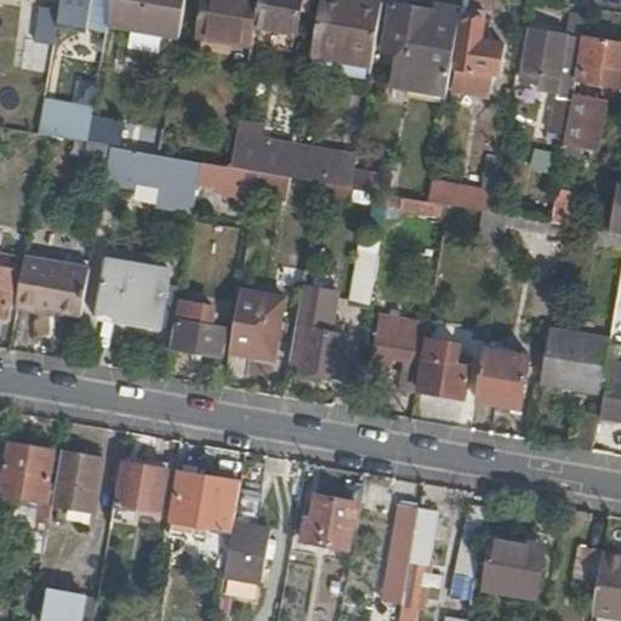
[(63,0),(61,13),(90,20),(93,0),(63,0)]
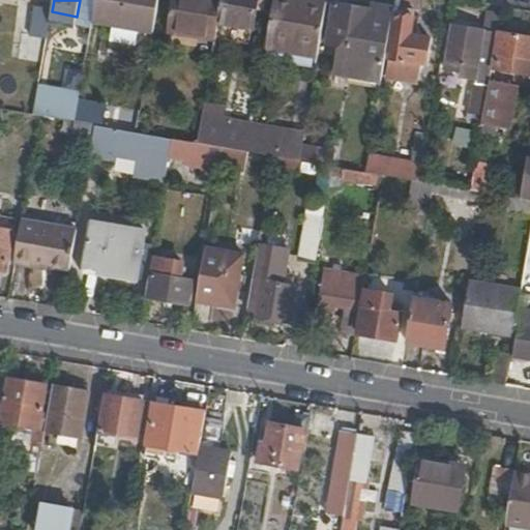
[(153,32),(158,0),(95,0),(91,23),(153,32)]
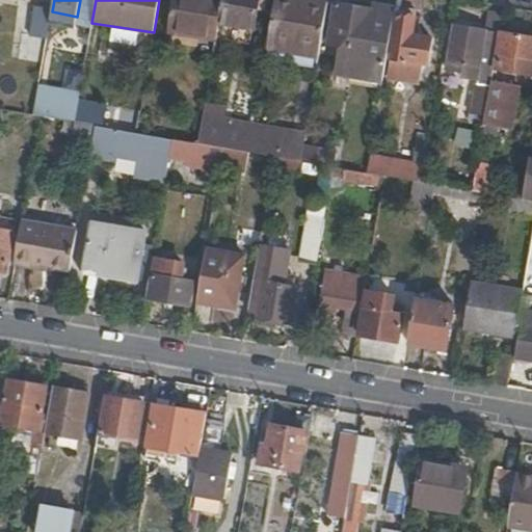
[(218,25),(222,0),(173,0),(166,33),(216,41),(218,25)]
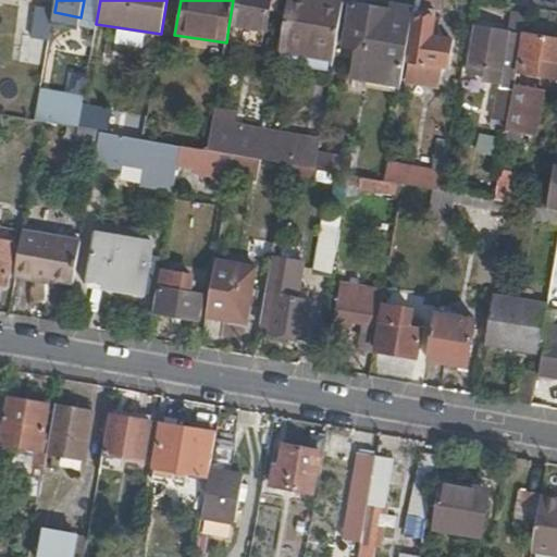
[(271,0),(233,0),(229,26),(267,33),(271,0)]
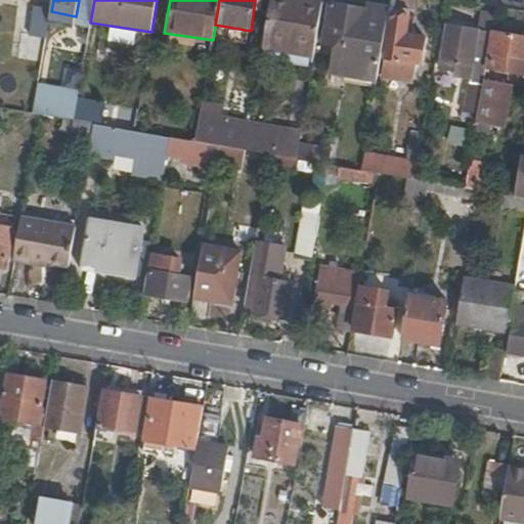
[(314,52),(323,2),(308,0),(270,0),(264,43),(314,52)]
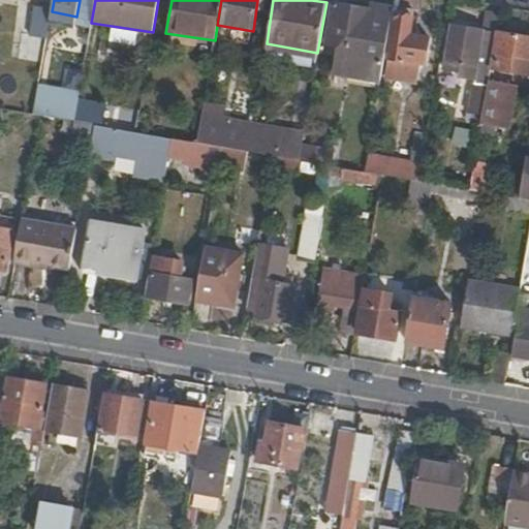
[(379,90),(392,11),(371,8),(371,11),(334,5),(325,53),(337,54),(333,82),(379,90)]
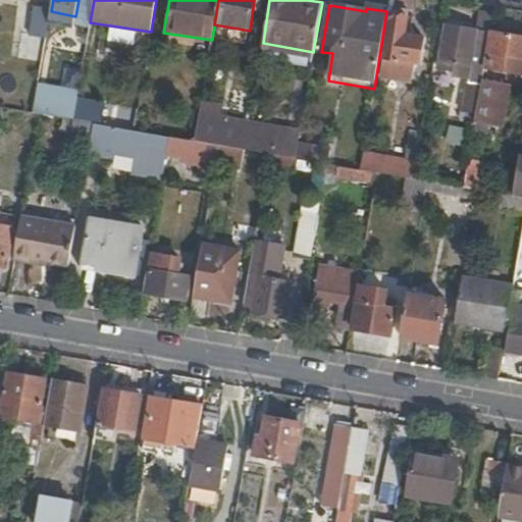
[(49,21),(51,11),(34,8),(29,35),(46,38),(49,21)]
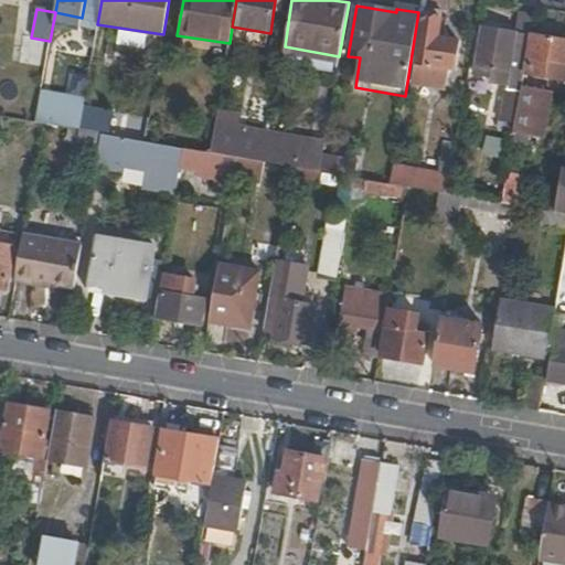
[(82,18),(55,12),(53,23),(81,28),(82,18)]
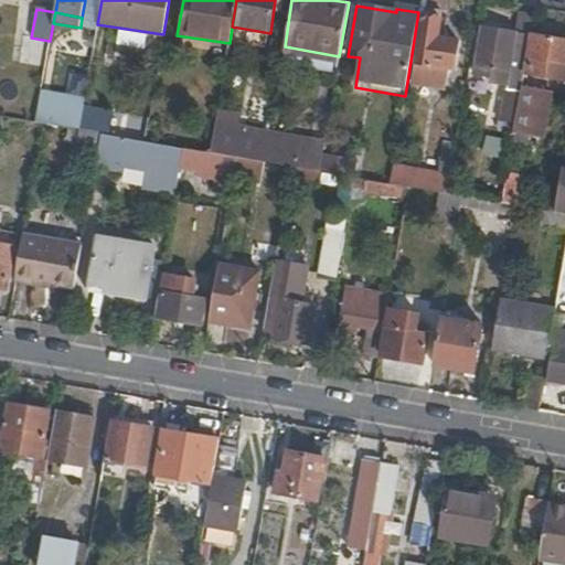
[(437,36),(440,19),(423,17),(414,62),(451,68),(457,41),(437,36)]
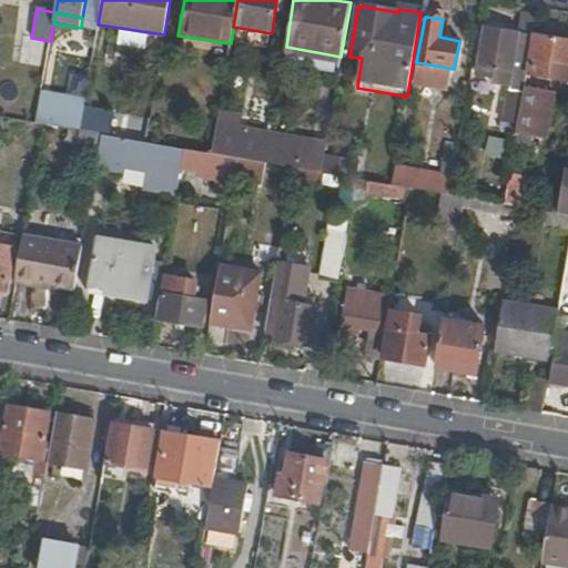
[(526,73),(533,36),(485,27),(477,73),(525,82),(526,73)]
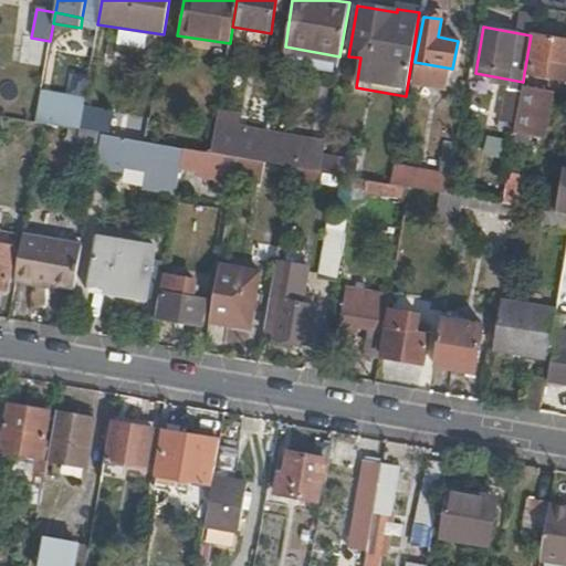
[(565,41),(531,34),(531,35),(524,73),(565,80),(565,41)]
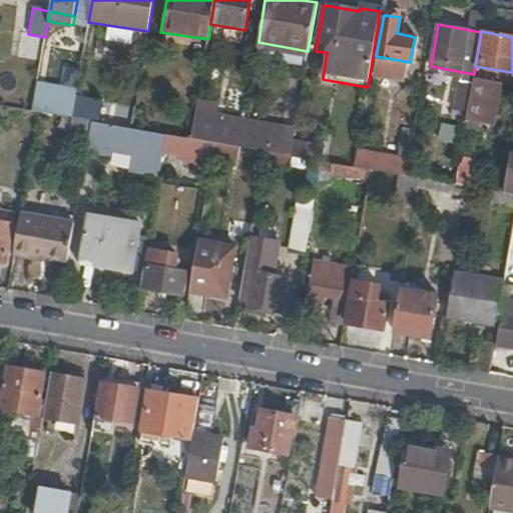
[(307,61),(308,51),(259,42),(257,52),(307,61)]
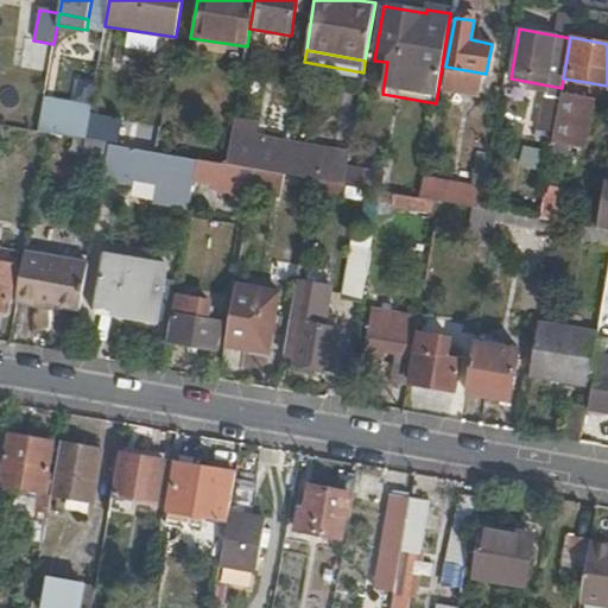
[(597,100),(561,93),(559,100),(552,143),(581,147),(588,150),(597,100)]
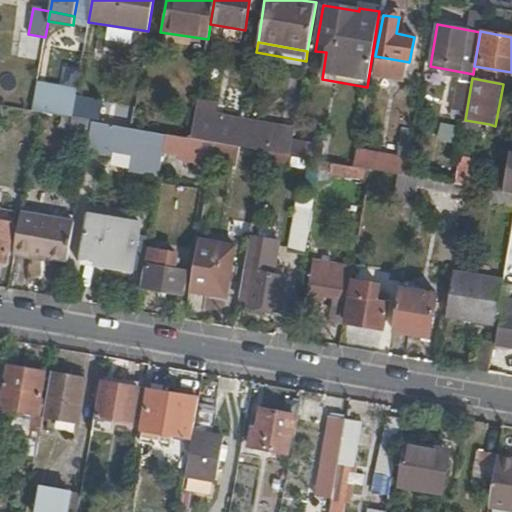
[(465,120),(471,84),(456,82),(450,119),(465,121),(465,120)]
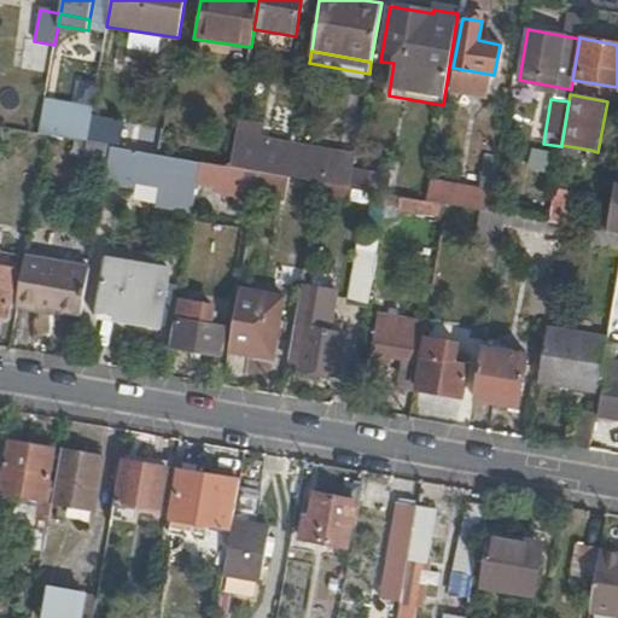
[(45,104),(40,134),(87,143),(91,121),(92,112),(45,104)]
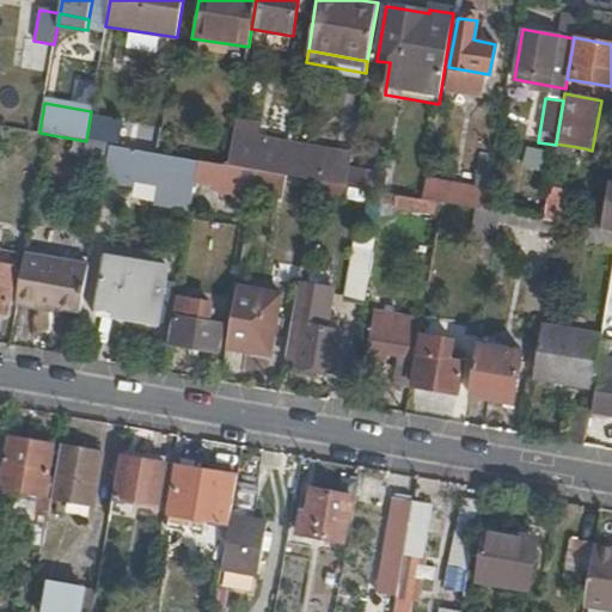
[(121,126),(90,120),(86,141),(109,145),(117,146),(121,126)]
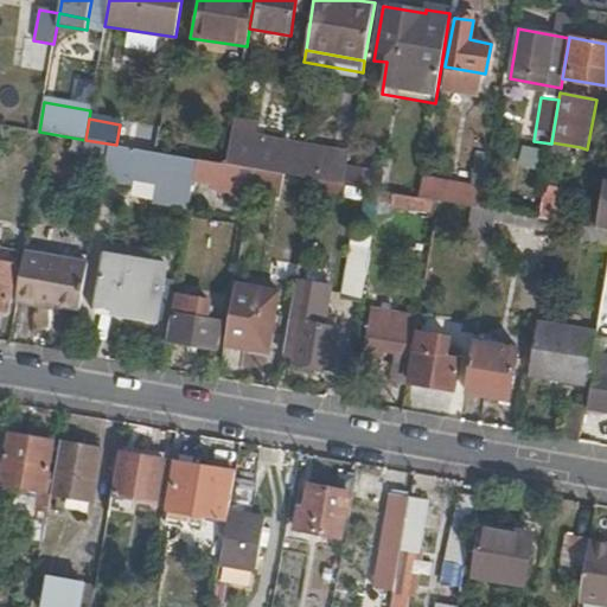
[(261,125),(234,120),(231,138),(257,141),(261,125)]
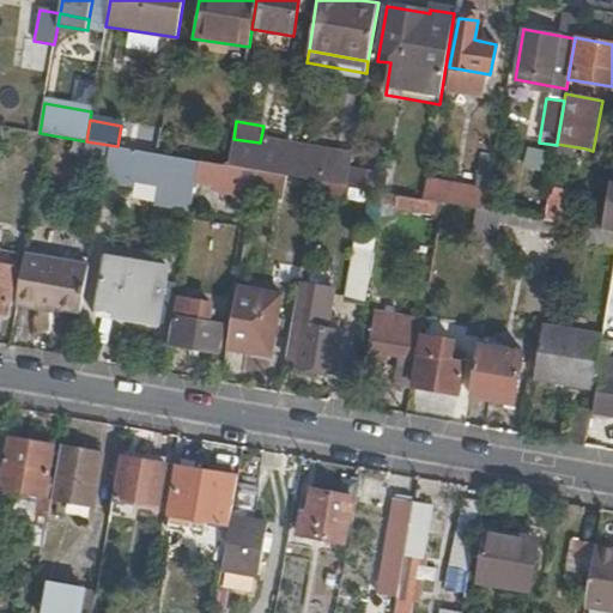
[(285,175),(287,175),(292,149),(260,143),(234,139),(229,165),(258,170),(285,175)]
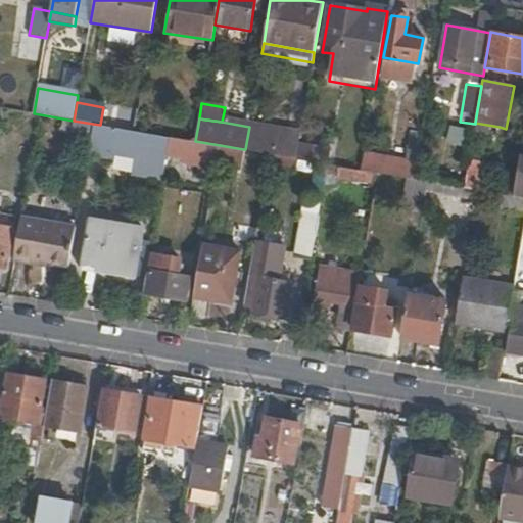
[(90,141),(93,124),(74,121),(69,138),(90,141)]
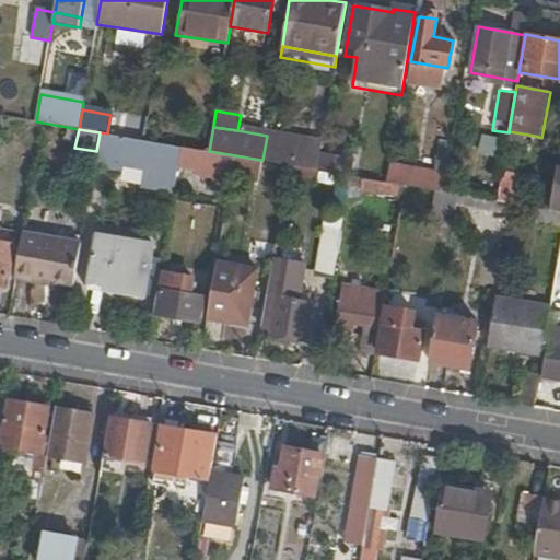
[(534,147),(535,136),(509,131),(509,132),(506,142),(534,147)]
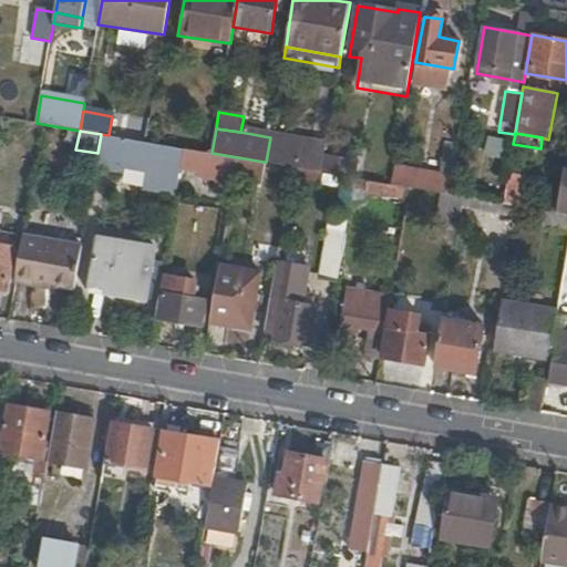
[(146,188),(175,194),(181,167),(184,148),(145,142),(109,135),(101,134),(98,153),(95,166),(119,171),(120,165),(150,169),(146,188)]
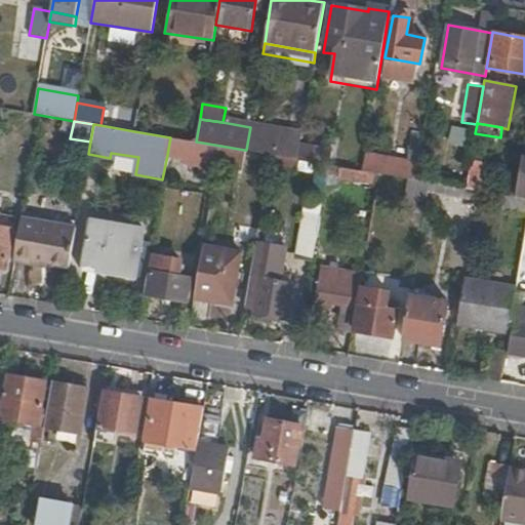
[(256,152),(271,154),(282,157),(297,159),(299,146),(301,133),(250,124),(250,127),(246,150),(256,152)]
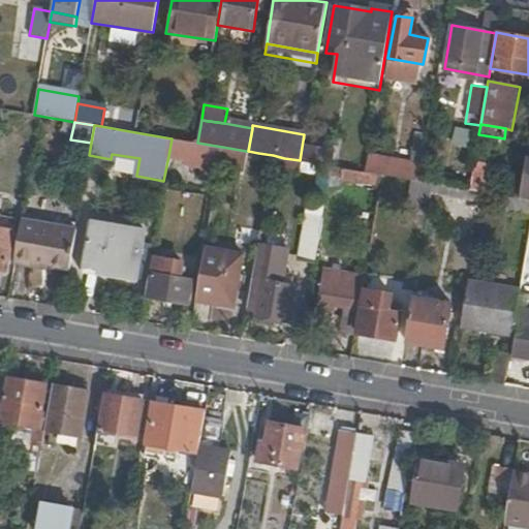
[(458,126),(454,144),(469,147),(473,129),(458,126)]
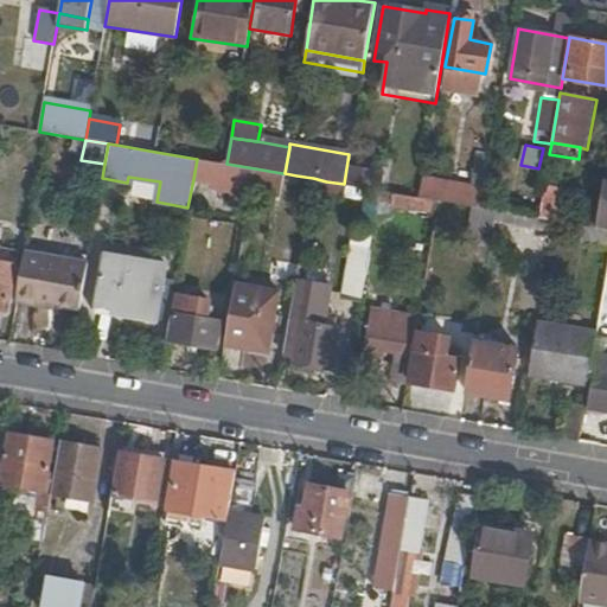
[(197,159),(193,179),(210,183),(230,186),(229,193),(227,206),(248,209),(251,185),(255,168),(227,164),(197,159)]
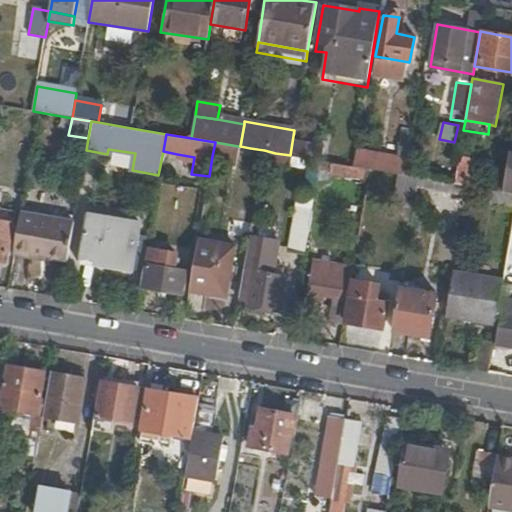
[(236,160),(238,146),(215,142),(212,156),(236,160)]
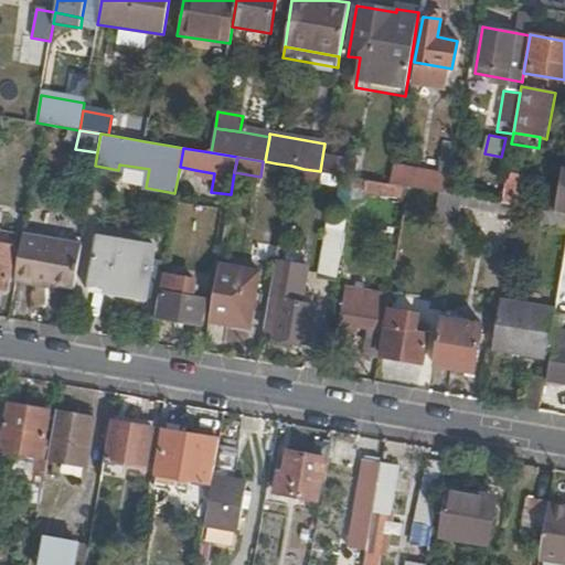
[(320,171),(352,177),(354,162),(322,157),(320,171)]
